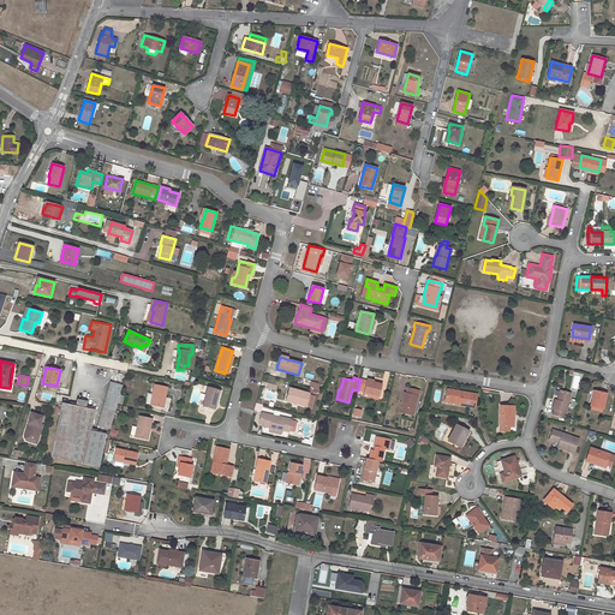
[(363,393),(378,396),(382,384),(360,380),(358,388),(364,389),(363,393)]
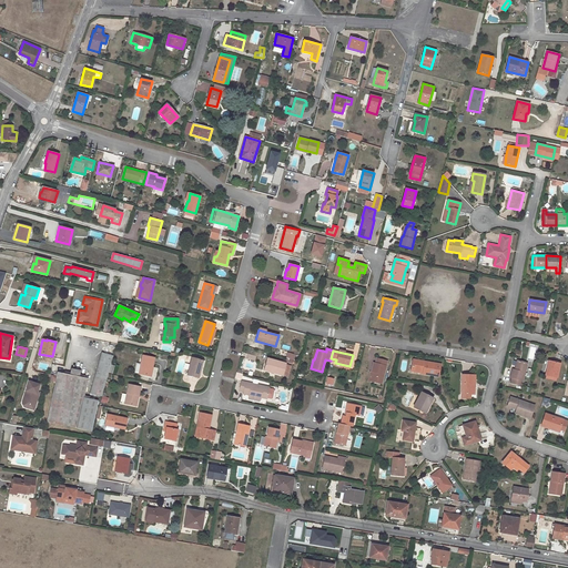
[(113,356),(101,353),(90,393),(101,396),(113,356)]
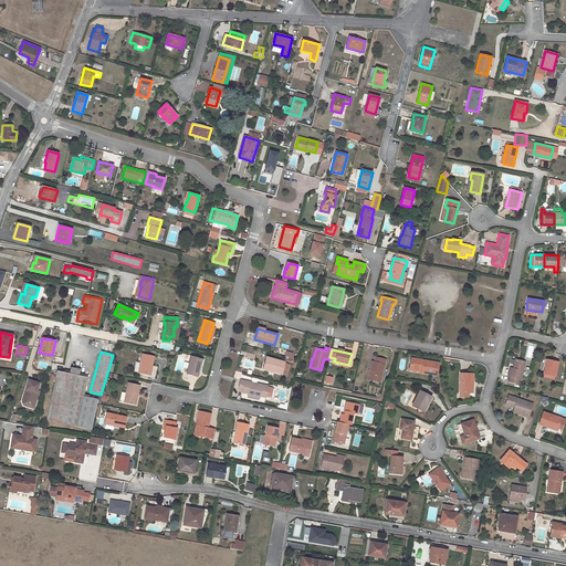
[(150,366),(153,366),(154,356),(143,354),(138,373),(148,375),(150,366)]
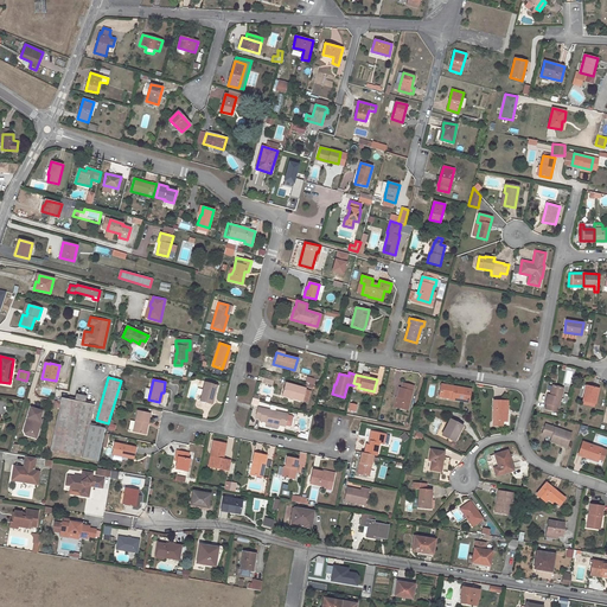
[(213,395),(216,384),(205,382),(200,401),(212,404),(215,395),(213,395)]
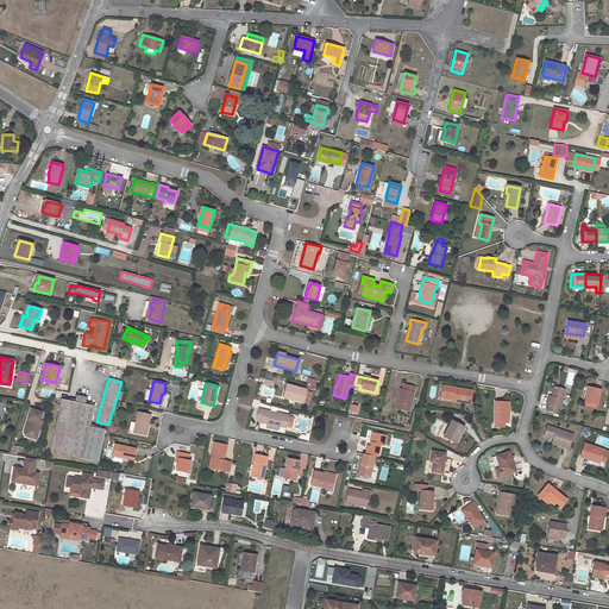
[(287,384),(283,395),(292,397),(290,399),(303,402),(303,401),(306,394),(307,389),(287,384)]
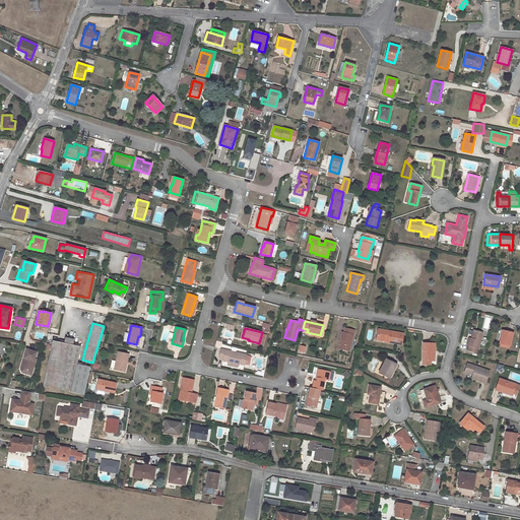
[(339,340),(340,341),(342,341),(340,348),(349,351),(354,330),(344,328),(343,332),(341,332),(339,340)]
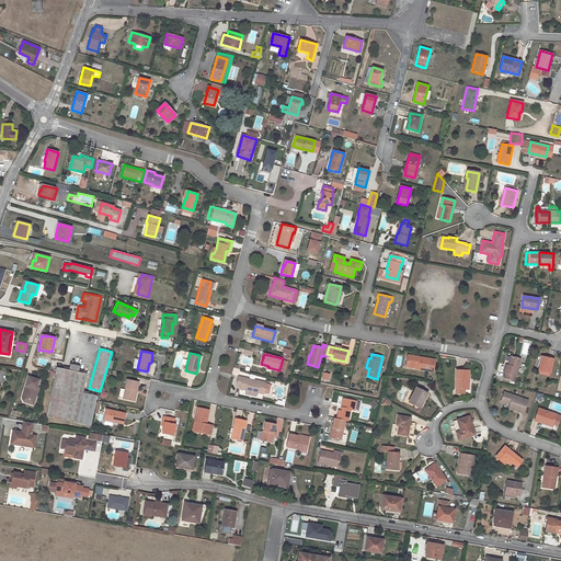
[(435,359),(408,355),(407,365),(415,366),(415,365),(419,366),(418,369),(433,371),(435,359)]
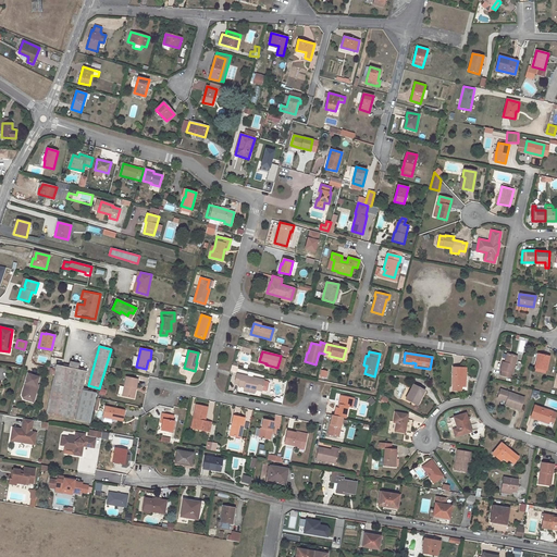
[(502,371),(500,375),(511,378),(517,356),(507,354),(505,362),(503,361),(500,370),(502,371)]
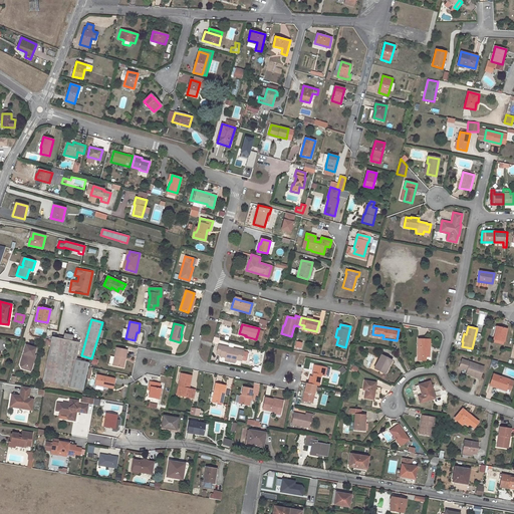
[(507,328),(496,326),(493,339),(503,341),(507,328)]
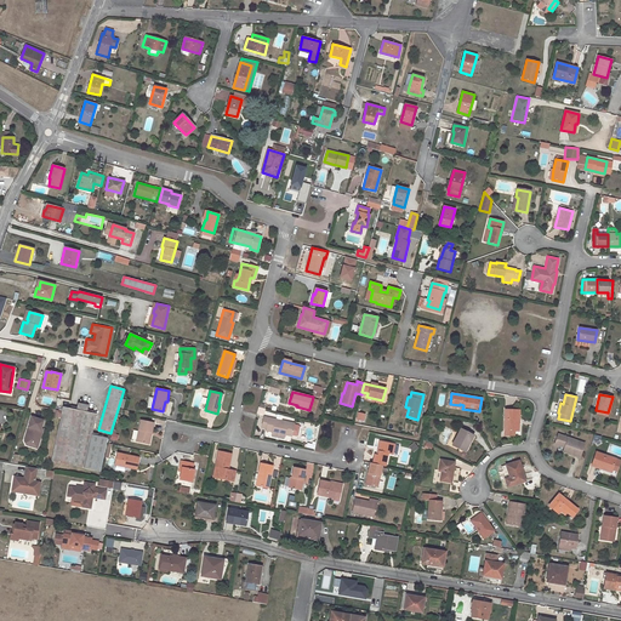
[(51,460),(85,467),(84,467),(100,471),(107,438),(91,434),(96,414),(86,411),(87,405),(78,403),(77,409),(63,406),(62,410),(56,409),(55,416),(61,417),(51,460)]
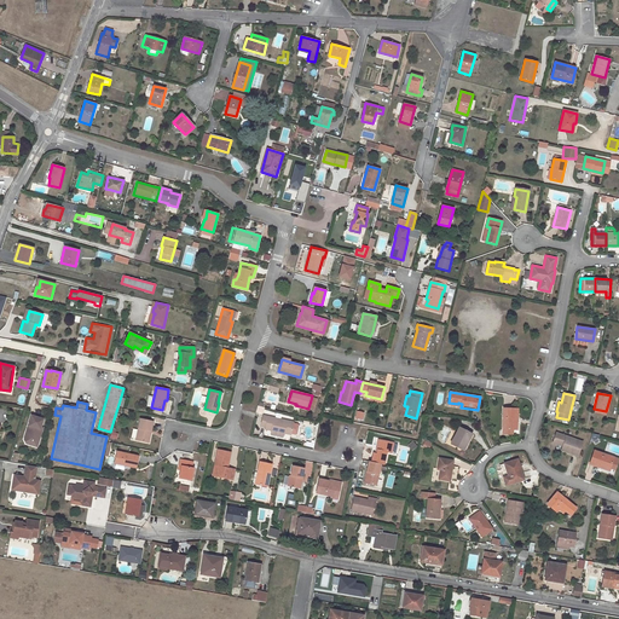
[(516,420),(518,409),(503,409),(503,429),(514,429),(514,420),(516,420)]
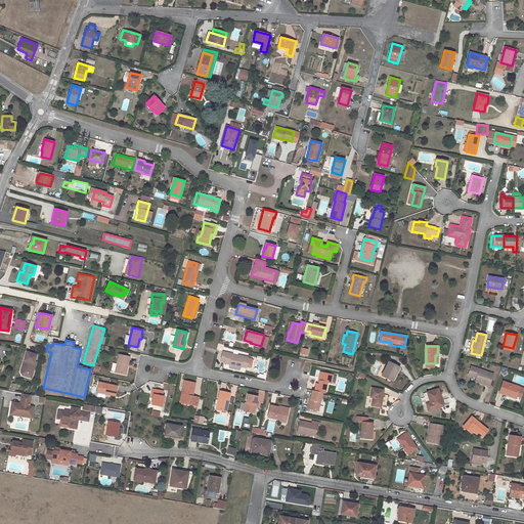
[(301,348),(300,354),(306,356),(308,349),(301,348)]
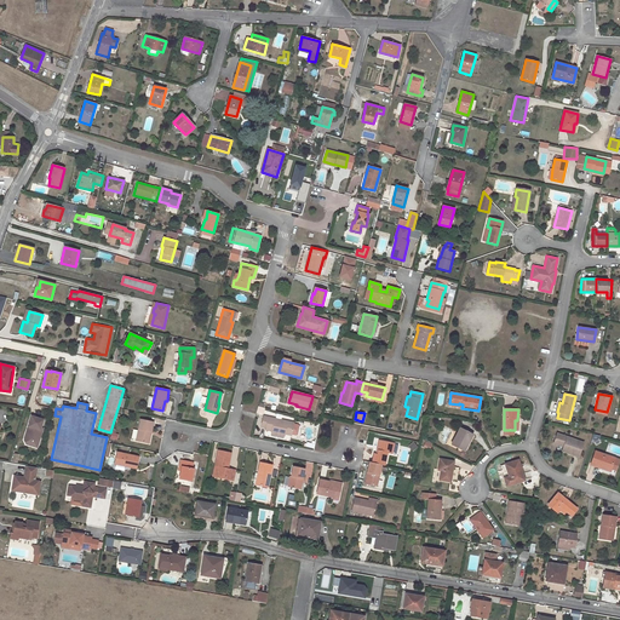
[(46,418),(30,414),(24,437),(27,445),(39,447),(46,418)]
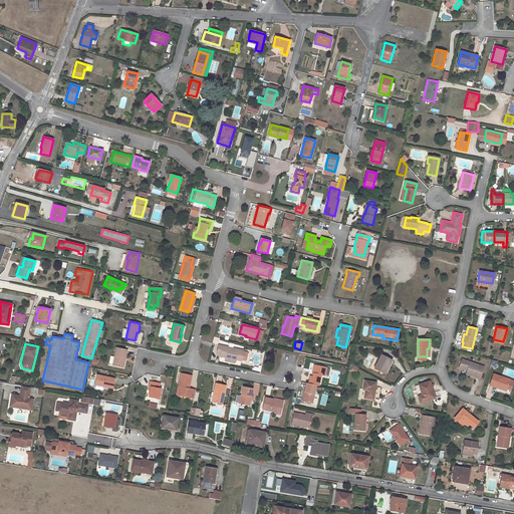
[(225,357),(236,359),(241,361),(243,350),(218,345),(216,353),(220,354),(220,356),(225,357)]
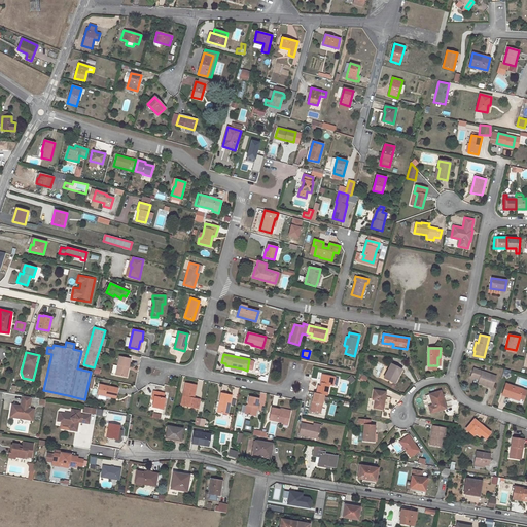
[(125,376),(127,366),(129,366),(130,358),(119,356),(115,375),(125,376)]
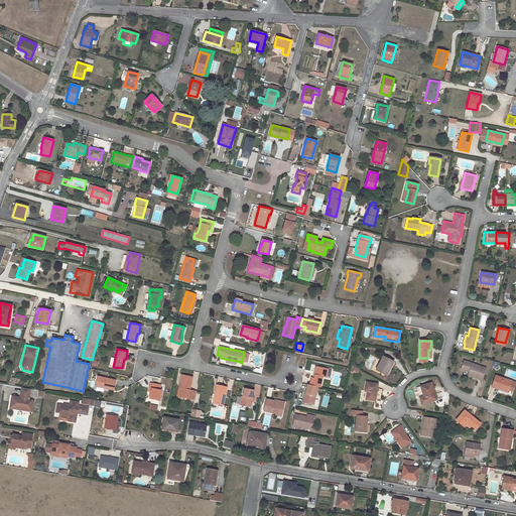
[(393,362),(382,356),(375,370),(385,375),(390,366),(391,367),(393,362)]
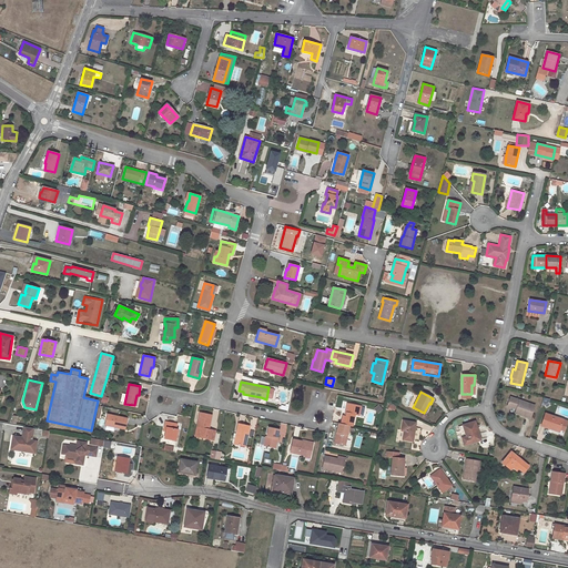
[(530,418),(535,405),(510,397),(507,406),(516,409),(514,413),(530,418)]
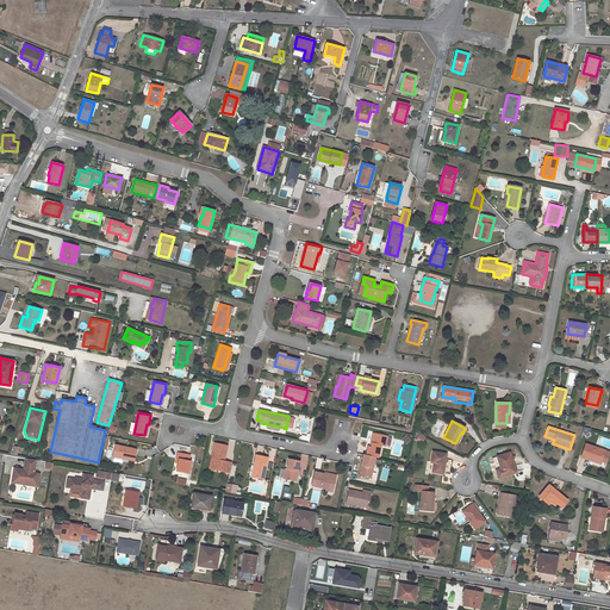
[(366,455),(375,456),(379,458),(381,446),(386,446),(387,441),(385,441),(385,436),(373,434),(372,440),(373,440),(372,447),(368,447),(366,455)]
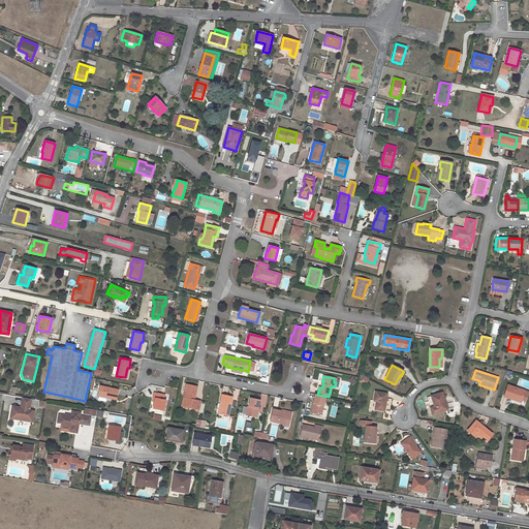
[(352,376),(347,380),(351,385),(356,381),(352,376)]
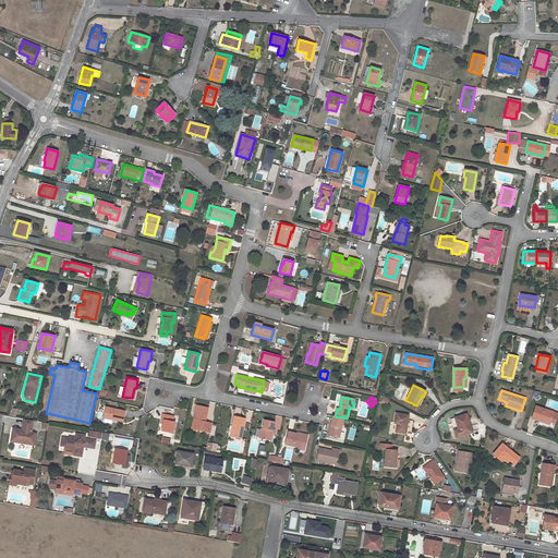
[(197,415),(195,427),(203,428),(203,431),(209,432),(211,423),(205,422),(208,408),(196,405),(195,415),(197,415)]
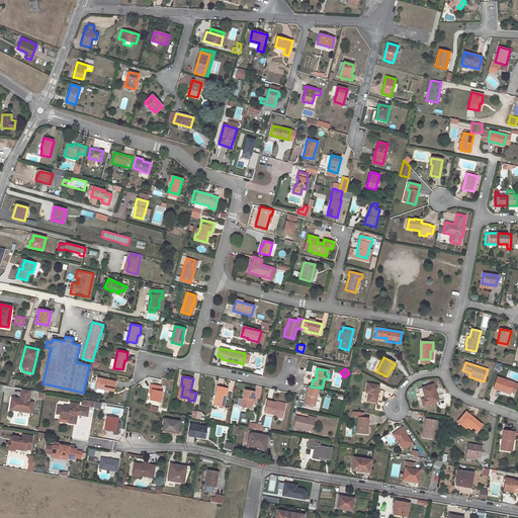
[(116,381),(97,377),(96,384),(96,387),(104,390),(114,392),(116,381)]
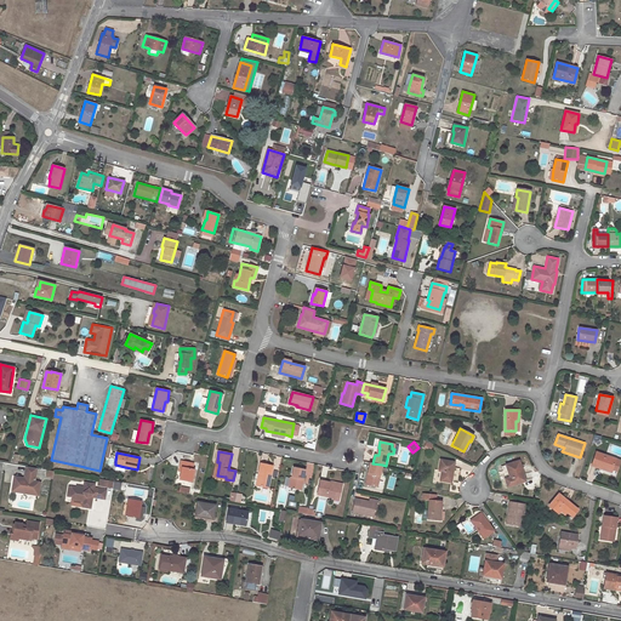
[(602,466),(613,469),(615,459),(596,453),(592,465),(602,468),(602,466)]
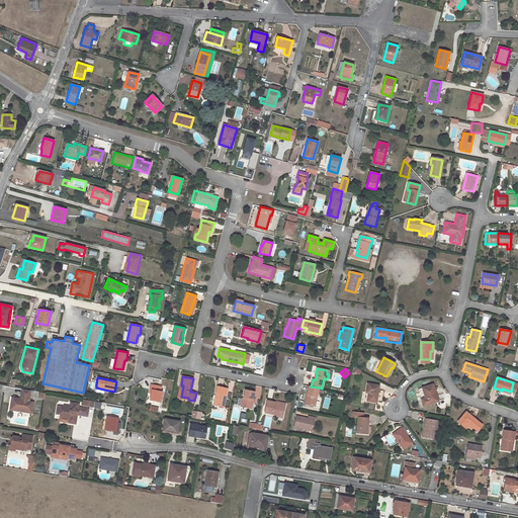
[(376,403),(378,390),(379,385),(367,383),(366,393),(368,394),(367,401),(376,403)]
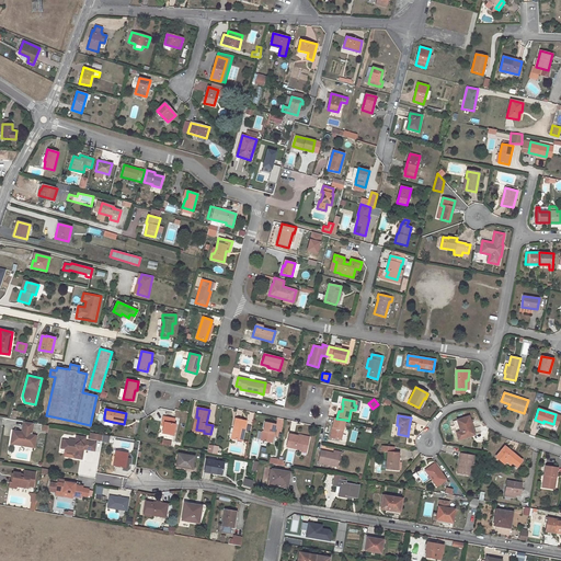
[(163,426),(162,433),(173,435),(175,424),(174,423),(174,419),(163,416),(162,422),(164,422),(163,426)]
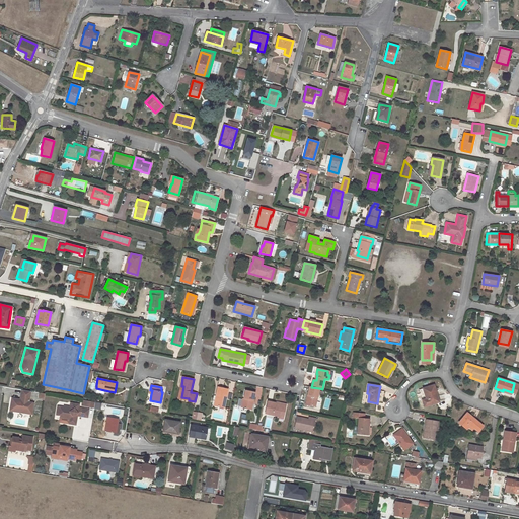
[(419,390),(425,406),(439,401),(434,385),(419,390)]
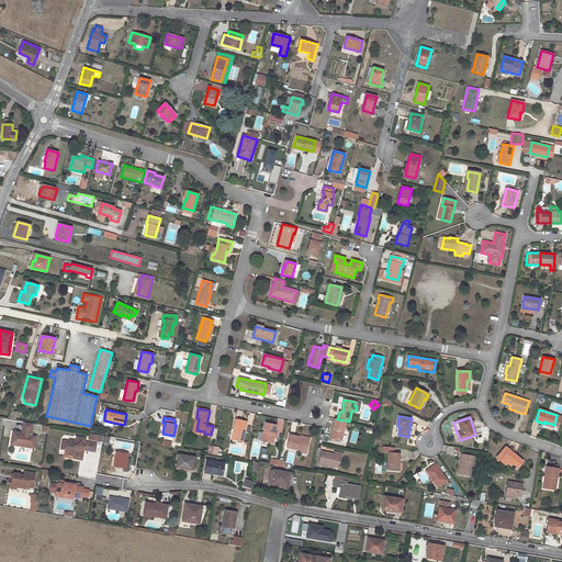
[(335,428),(333,438),(343,440),(346,420),(337,419),(335,418),(334,428),(335,428)]
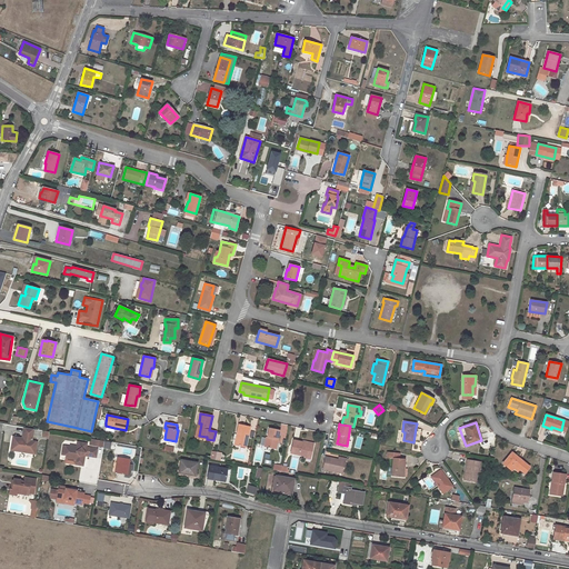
[(239,435),(237,446),(246,448),(250,427),(239,425),(237,435),(239,435)]
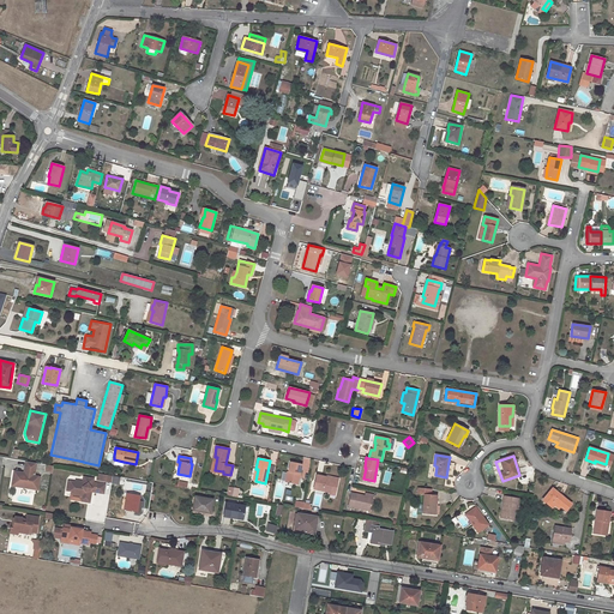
[(302,464),(290,462),(286,482),(298,485),(302,464)]
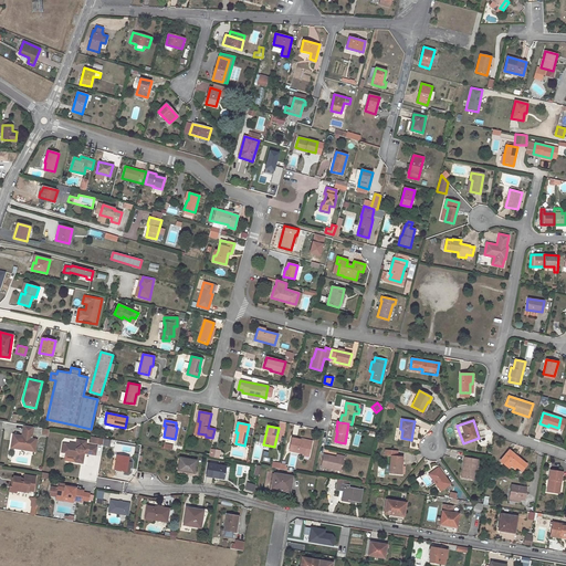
[(13,446),(16,449),(33,451),(35,440),(30,439),(32,432),(22,430),(21,436),(21,438),(19,438),(19,436),(12,435),(11,440),(13,440),(14,442),(13,446)]
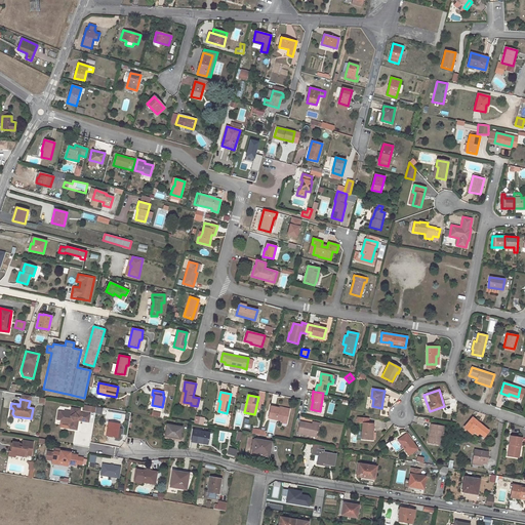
[(268,417),(282,420),(282,419),(287,420),(289,410),(271,406),(268,417)]
